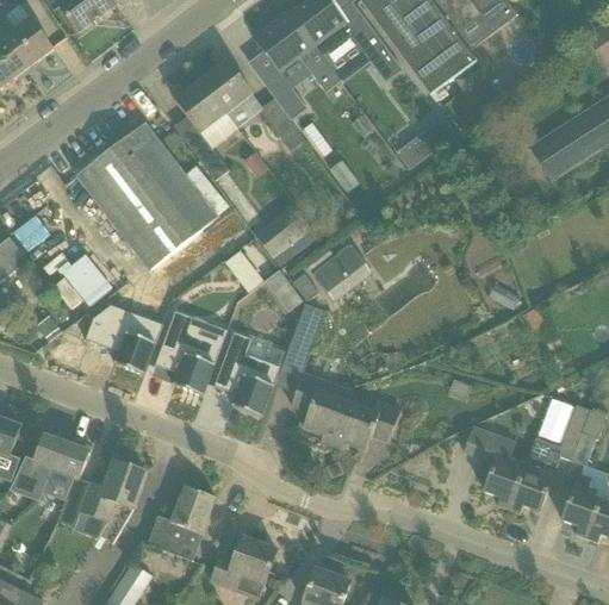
[(57,0),(56,1),(78,31),(115,4),(111,0),(57,0)]
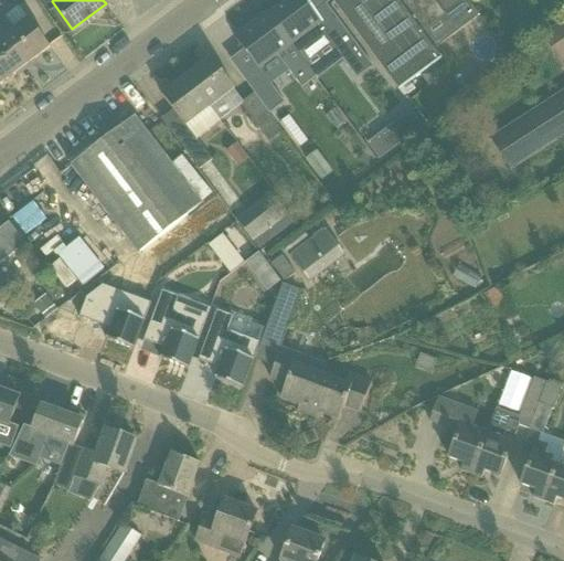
[(267,11),(318,78),(319,78),(307,62),(331,43),(358,77),(373,65),(326,1),(315,10),(307,0),(286,0),(269,12),(267,10),(267,11)]
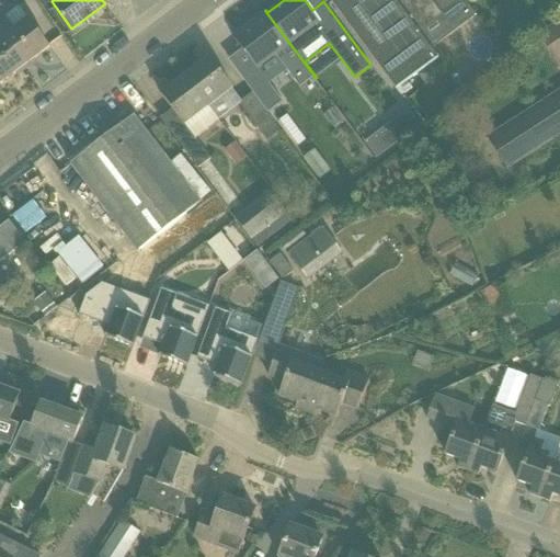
[(331,0),(343,16),(395,87),(437,55),(419,30),(397,1),(396,0),(331,0)]
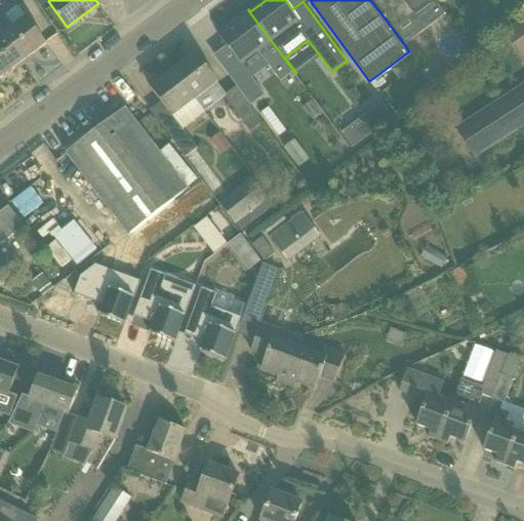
[(372,0),(371,1),(392,28),(409,14),(420,29),(444,12),(436,0),(372,0)]
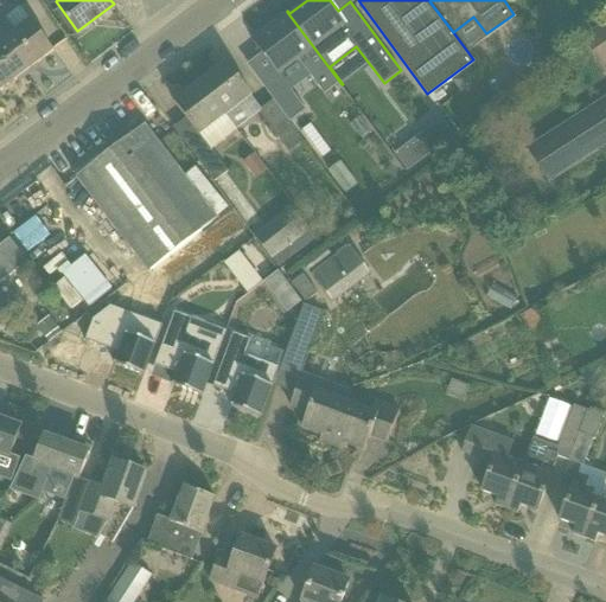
[(342,85),(342,84),(287,12),(252,38),(279,75),(299,59),(308,72),(325,94),(339,82),(342,85)]
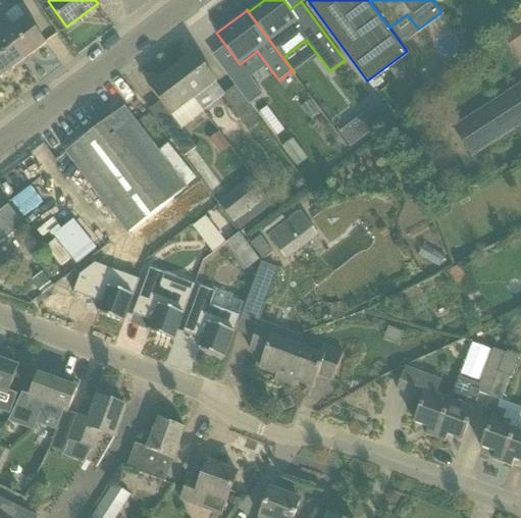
[(3,12),(0,14),(0,28),(23,60),(29,56),(27,54),(45,41),(25,14),(12,24),(3,12)]
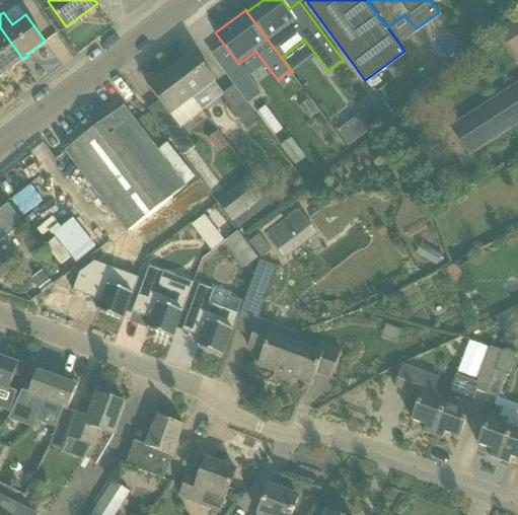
[(19,63),(23,60),(0,27),(0,74),(17,62),(19,63)]
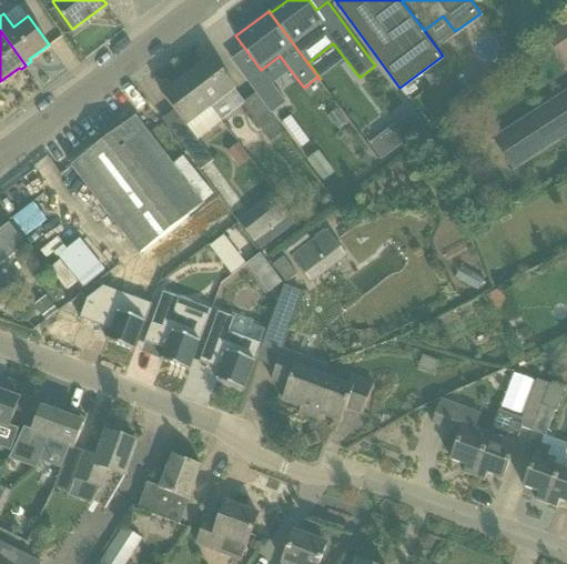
[(524,50),(514,57),(513,58),(522,71),(535,61),(526,49),(524,50)]
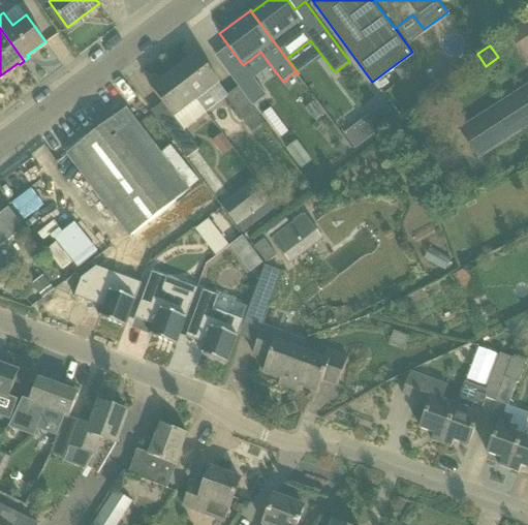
[(195,97),(219,80),(196,51),(174,68),(195,97)]
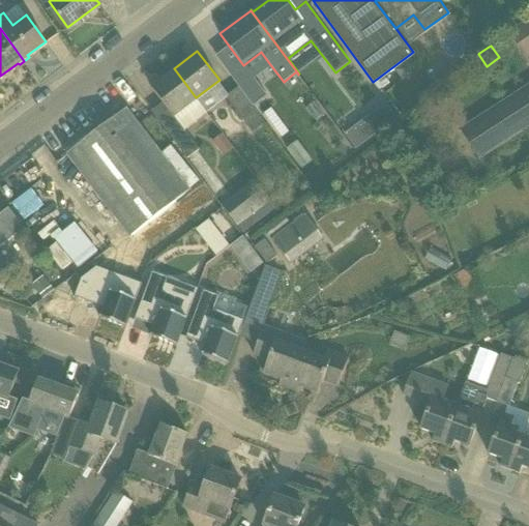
[(393,67),(402,79),(409,74),(410,66),(405,59),(393,67)]
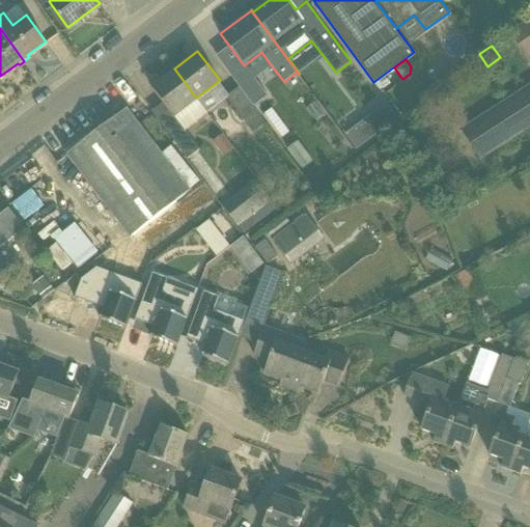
[(196,98),(174,68),(151,87),(173,115),(196,98)]
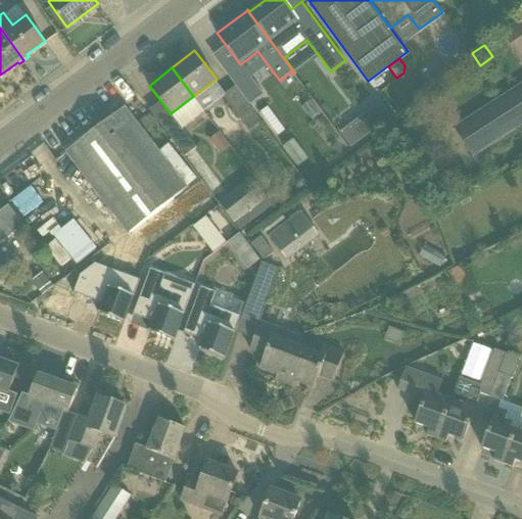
[(250,103),(264,94),(244,67),(231,78),(250,103)]
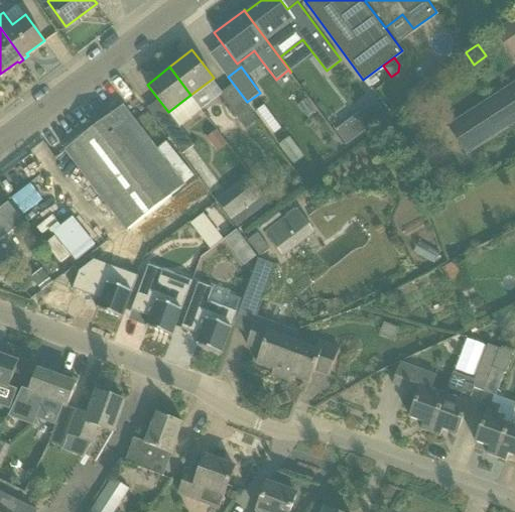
[(514,82),(447,126),(466,154),(509,126),(514,134),(514,133),(514,82)]
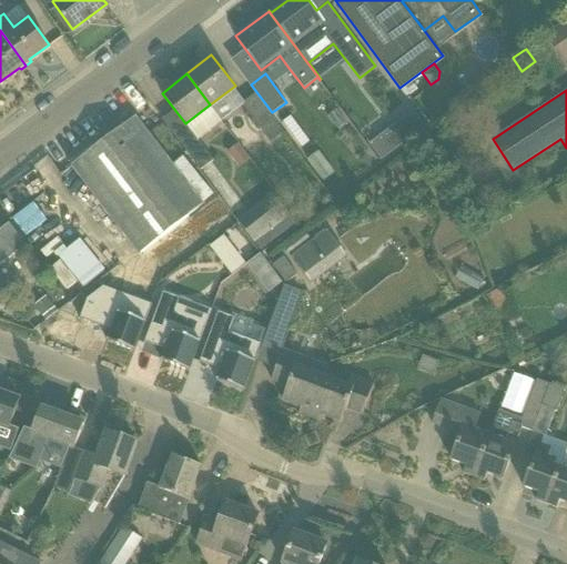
[(279,127),(254,91),(243,99),(241,101),(242,102),(265,136),(279,127)]
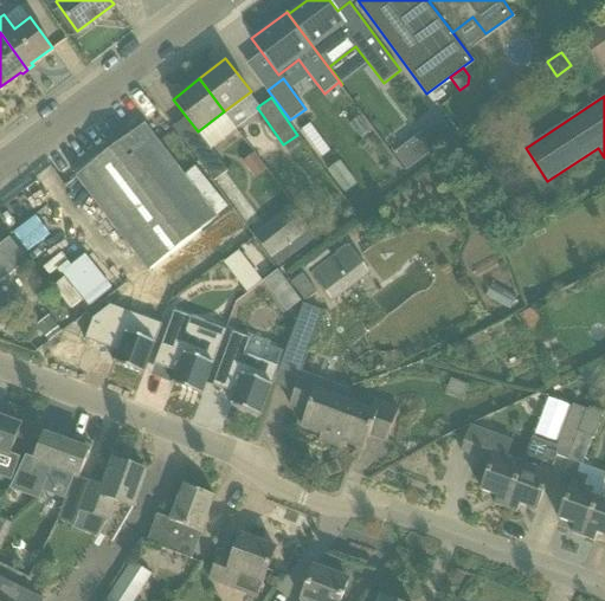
[(441,115),(414,134),(427,152),(454,133),(441,115)]
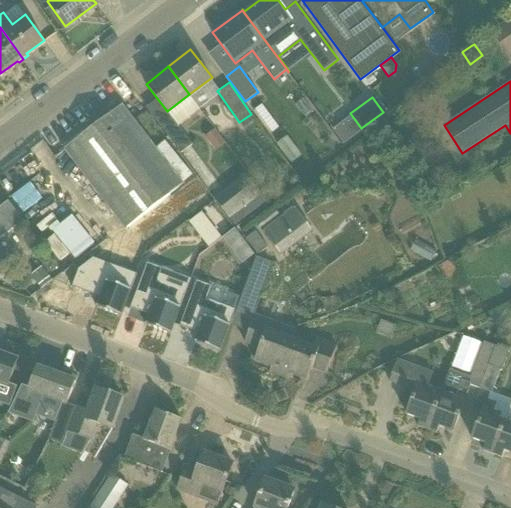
[(168,165),(121,103),(63,146),(123,226),(168,193),(156,175),(168,165)]
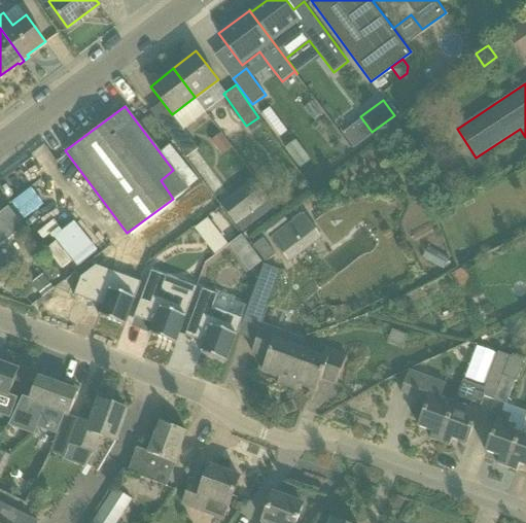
[(197,146),(181,126),(170,134),(185,154),(197,146)]
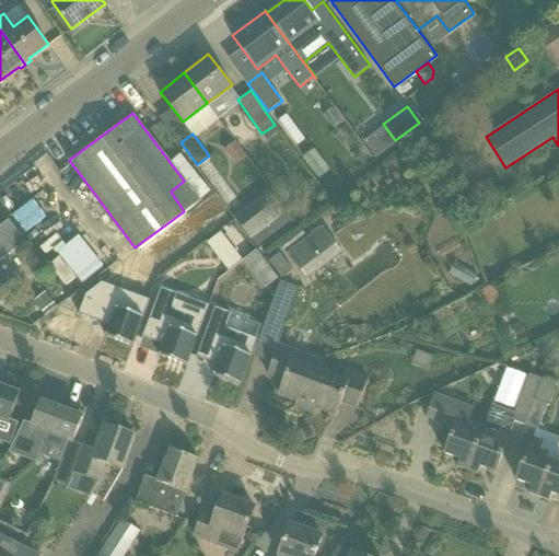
[(245,154),(234,139),(223,148),(234,163),(245,154)]
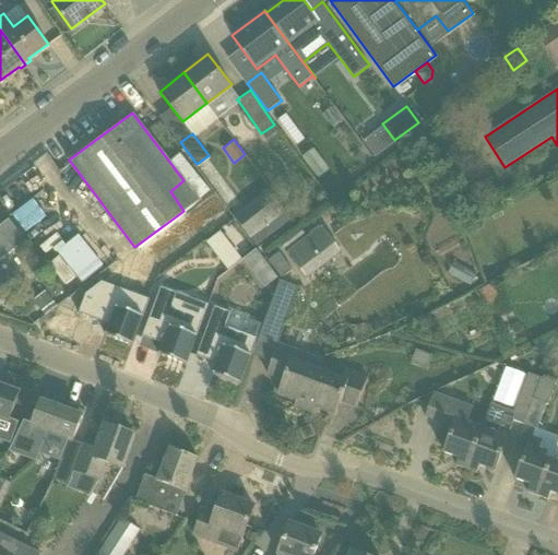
[(329,167),(312,146),(301,155),(317,176),(329,167)]
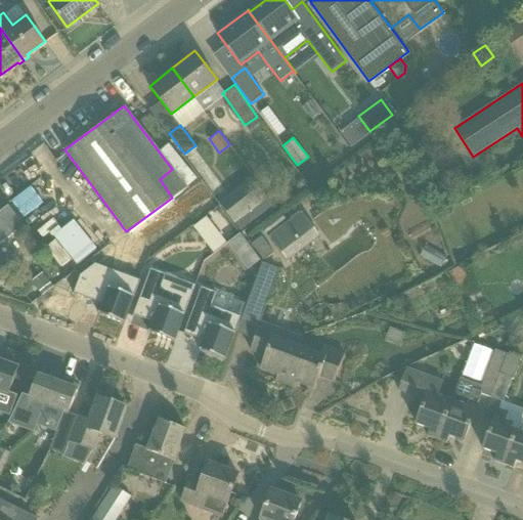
[(240,228),(253,218),(248,211),(267,198),(251,175),(218,200),(240,228)]
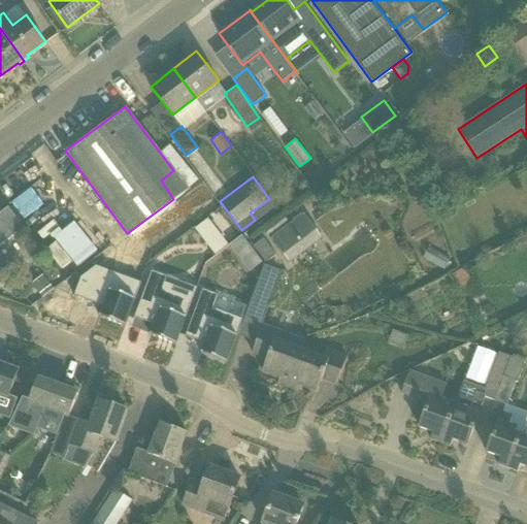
[(282,183),(270,191),(277,200),(289,192),(282,183)]
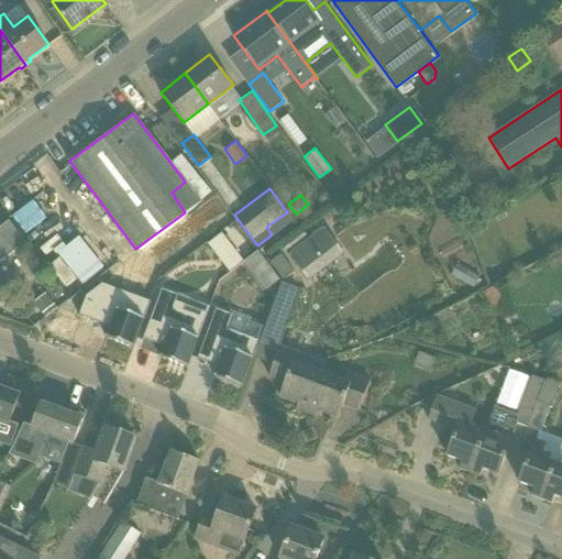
[(34,198),(13,210),(22,227),(44,215),(34,198)]
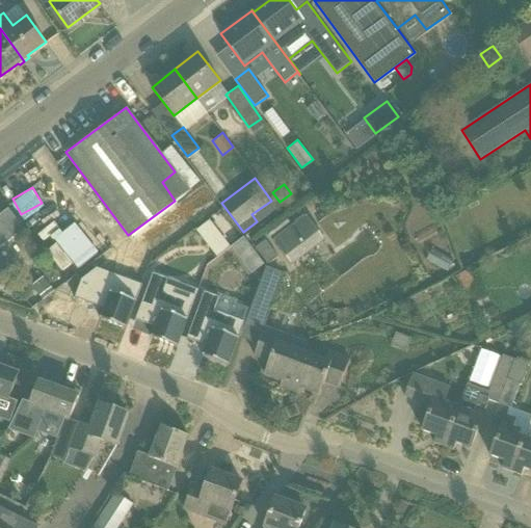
[(0,243),(23,226),(7,206),(0,211),(0,243)]
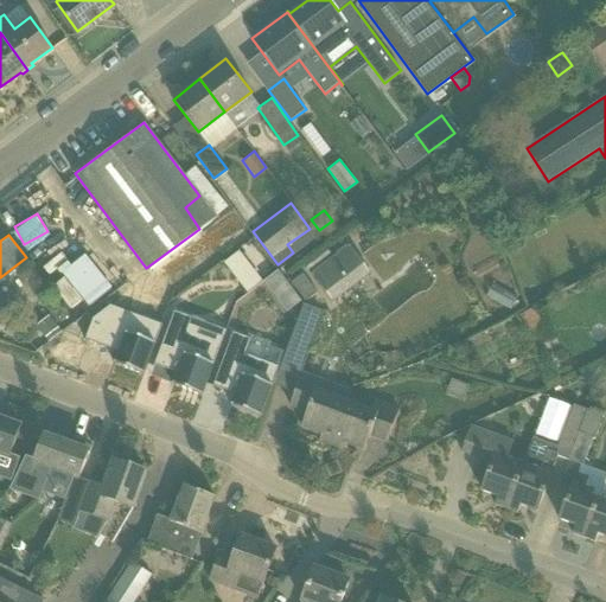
[(331,299),(370,271),(348,241),(310,269),(312,270),(310,271),(331,299)]
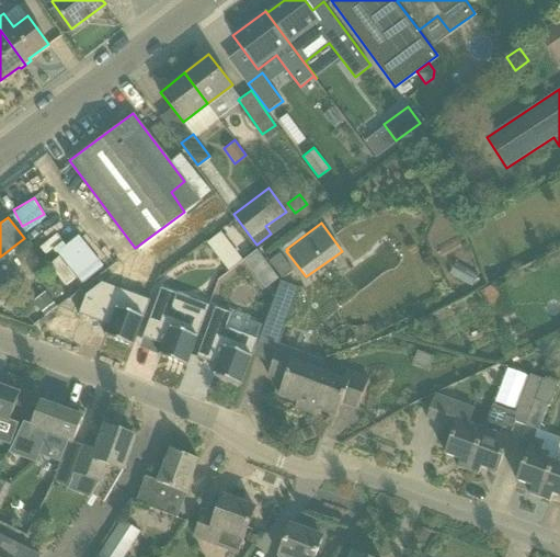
[(205,240),(216,254),(230,243),(219,229),(205,240)]
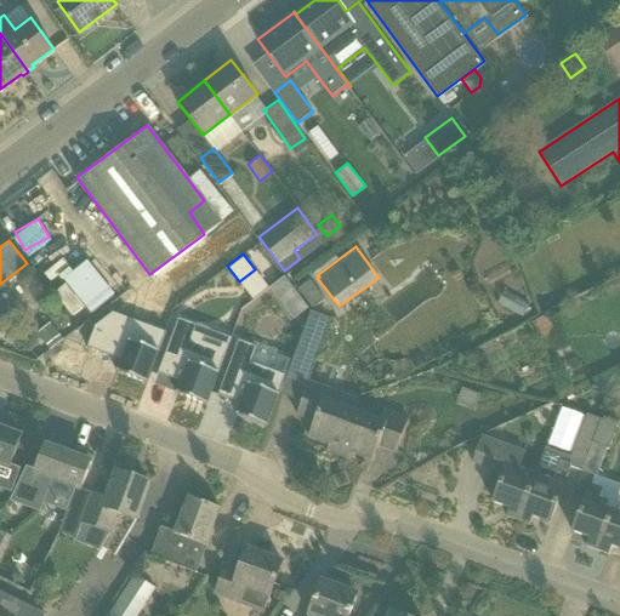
[(62,277),(66,281),(84,304),(90,313),(114,295),(85,258),(62,277)]
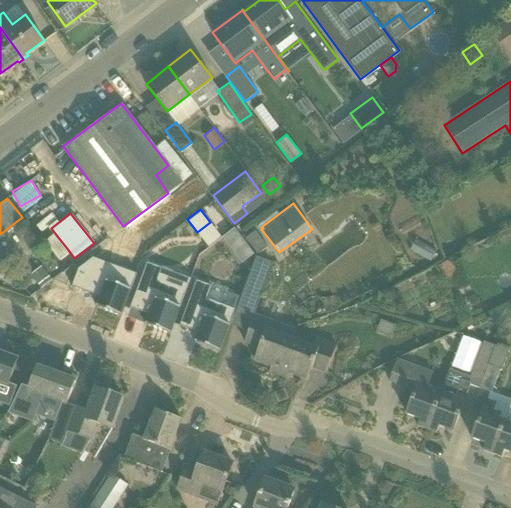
[(234,226),(222,235),(228,243),(240,234),(234,226)]
